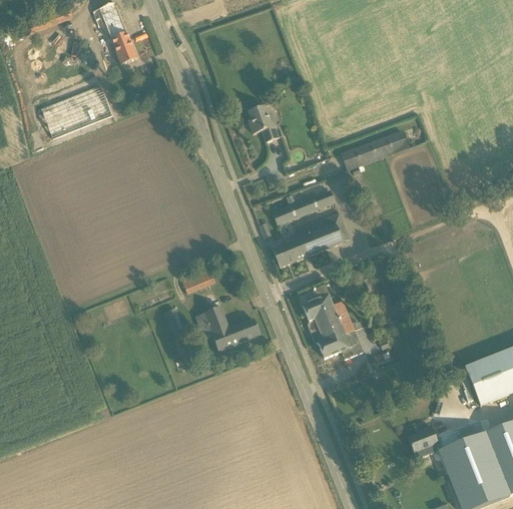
[(137,57),(115,1),(93,9),(109,52),(116,50),(121,63),(137,57)]
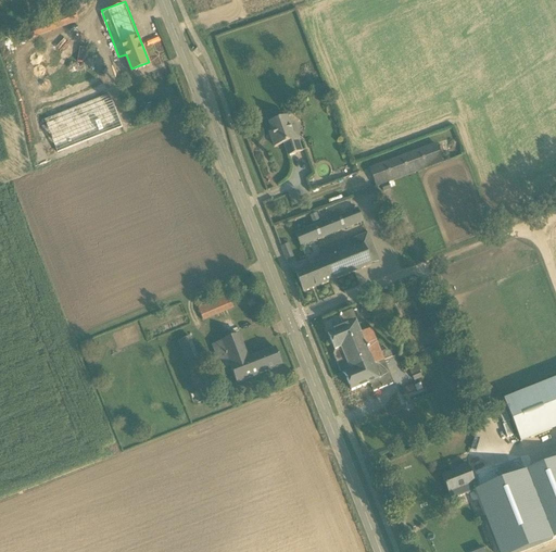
[(29,36),(77,19),(73,5),(25,23),(29,36)]
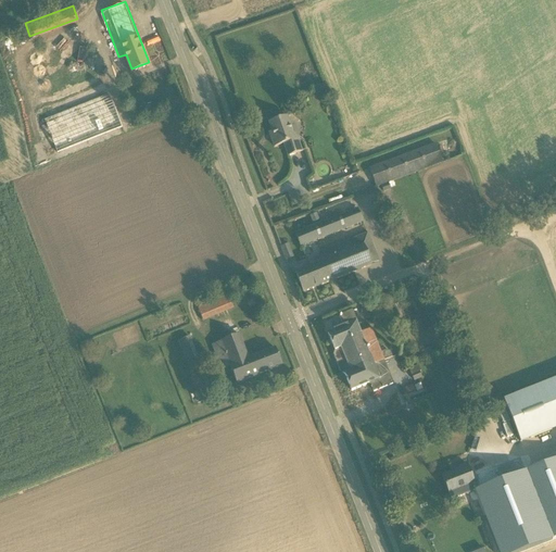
[(59,150),(123,125),(110,91),(46,115),(59,150)]
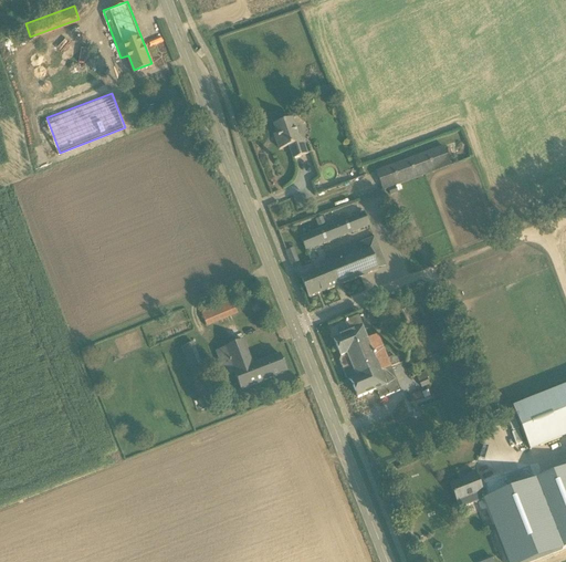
[(300,138),(292,115),(274,121),(279,136),(276,137),(280,146),(289,143),(293,155),(307,151),(303,137),(300,138)]
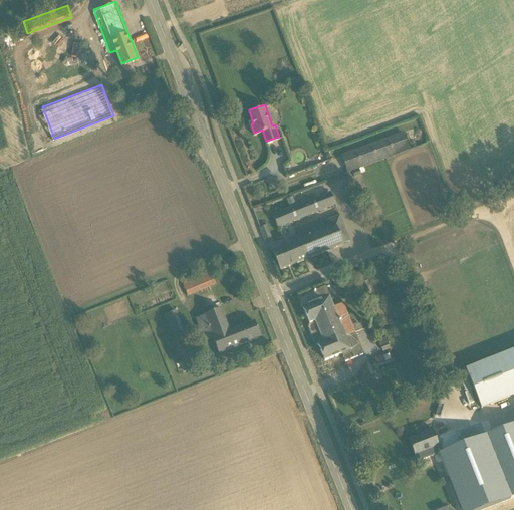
[(348,169),(409,147),(403,129),(341,152),(348,169)]
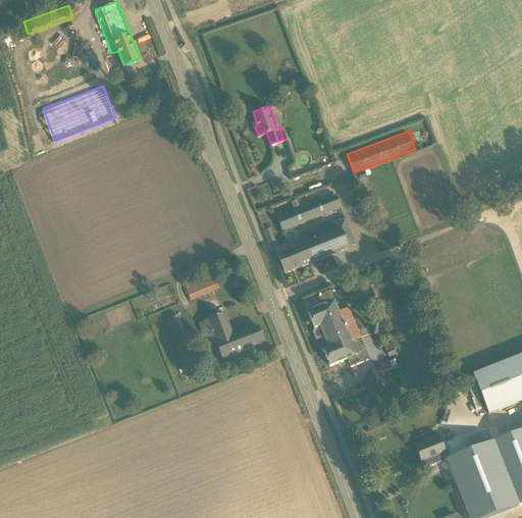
[(277,216),(282,228),(288,225),(340,205),(334,194),(286,212),(277,216)]
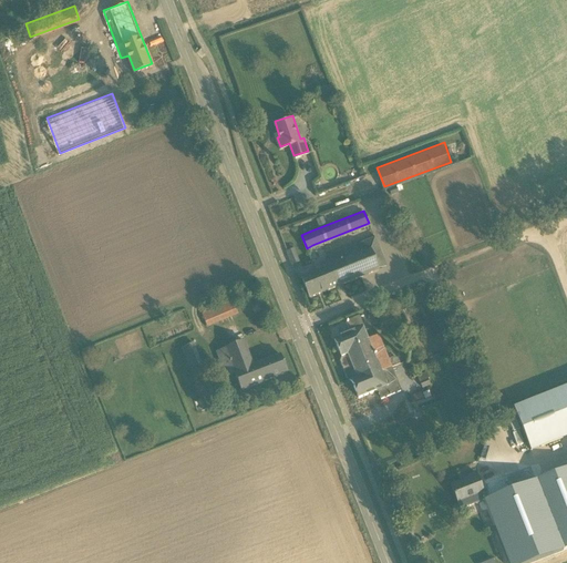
[(319,262),(321,265),(315,268),(301,274),(309,294),(387,263),(374,235),(344,247),(346,251),(319,262)]
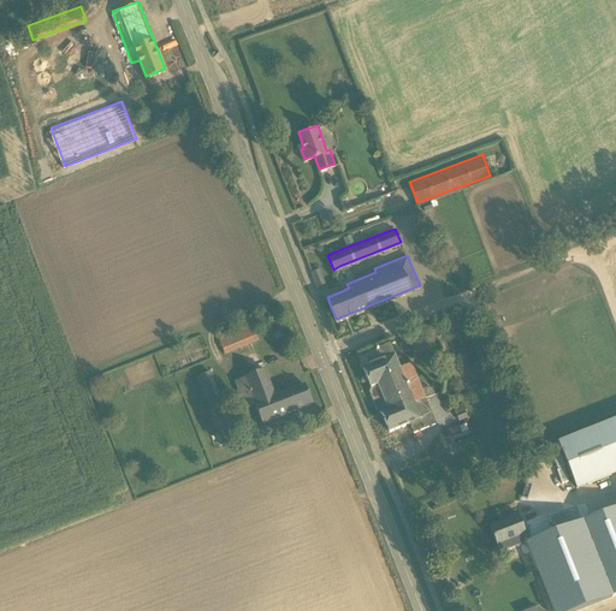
[(320,266),(311,270),(314,277),(323,273),(320,266)]
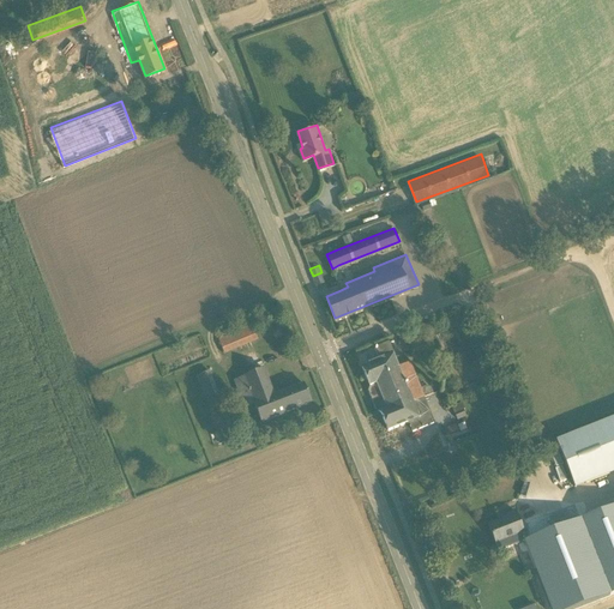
[(423,337),(432,333),(426,319),(417,323),(423,337)]
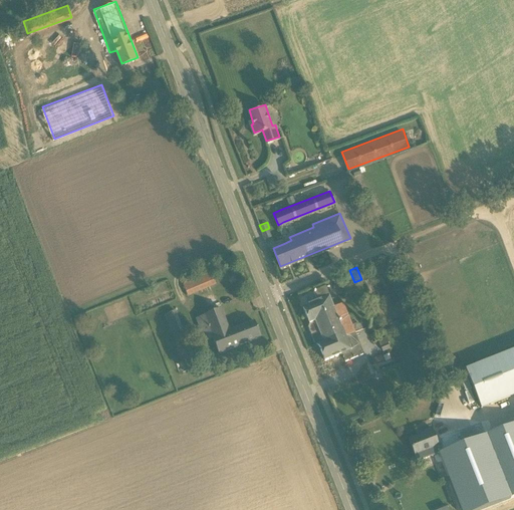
[(212,269),(203,273),(183,281),(188,291),(216,280),(212,269)]
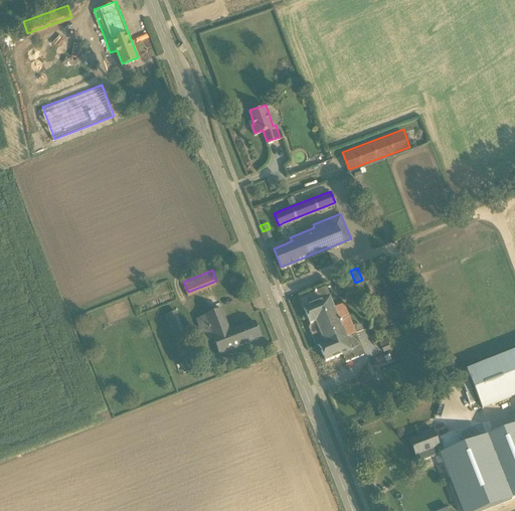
[(334,305),(326,285),(314,290),(318,299),(304,305),(310,321),(309,325),(315,341),(319,342),(319,343),(345,332),(346,334),(355,331),(363,327),(360,322),(356,321),(351,323),(342,302),(334,305)]
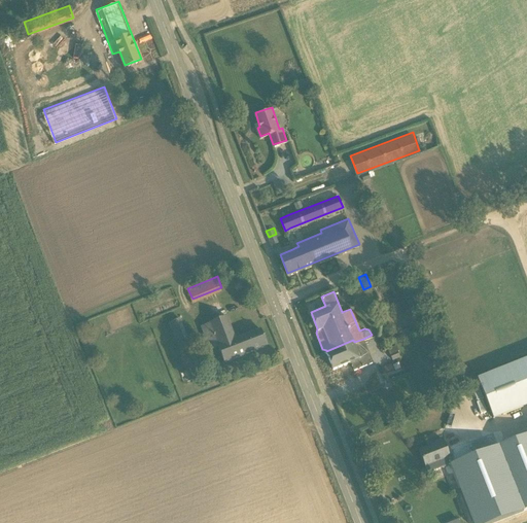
[(224,358),(267,343),(260,326),(245,333),(235,337),(232,328),(226,314),(210,320),(224,358)]
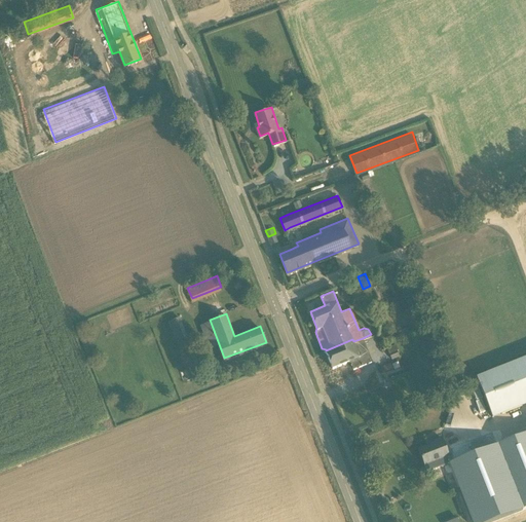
[(167,320),(180,350),(191,345),(180,314),(167,320)]
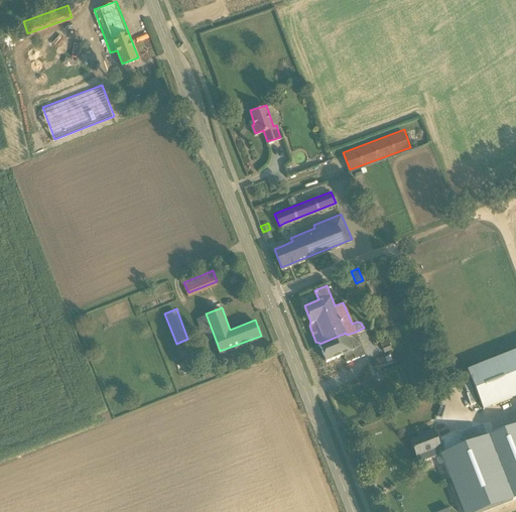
[(365,353),(356,332),(347,335),(346,333),(319,344),(327,359),(337,355),(344,352),(347,360),(365,353)]
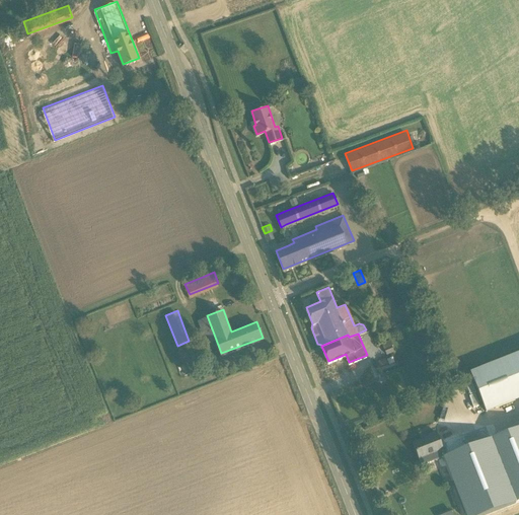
[(392,341),(391,338),(381,341),(386,352),(394,348),(393,347),(400,344),(398,338),(392,341)]
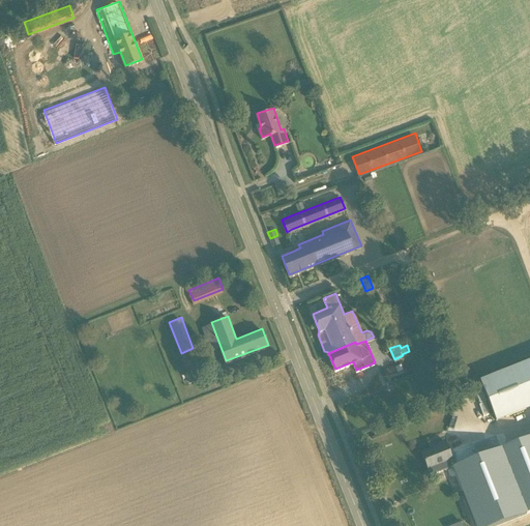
[(496,417),(529,404),(529,358),(480,378),(496,417)]
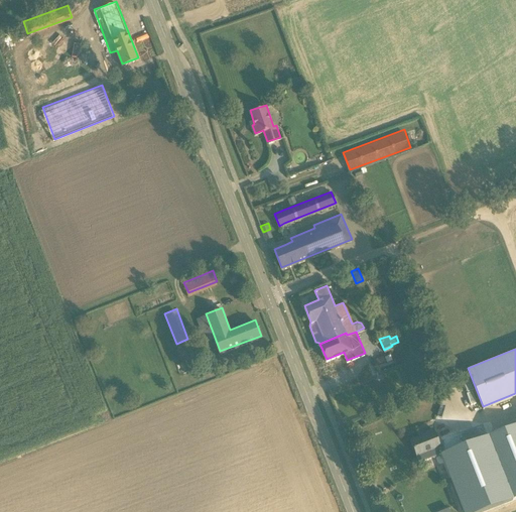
[(382,353),(376,356),(379,362),(385,360),(382,353)]
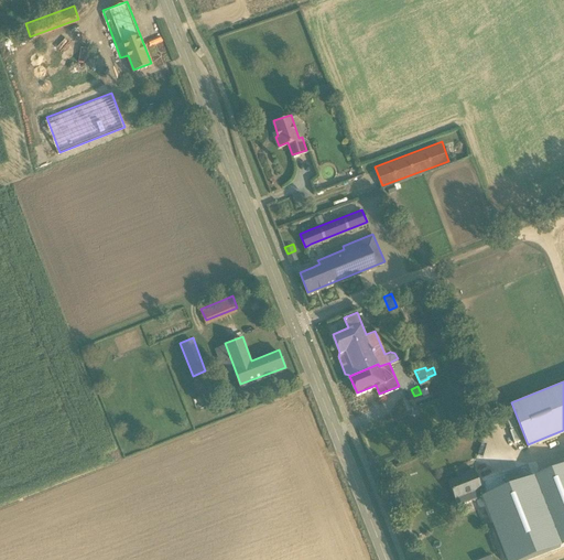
[(563,461),(538,472),(562,532),(563,531),(563,461)]
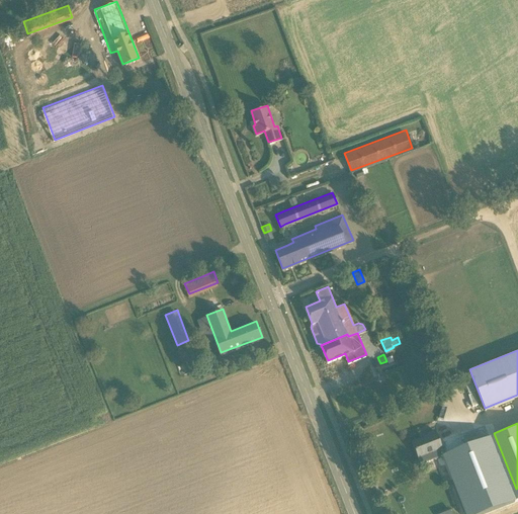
[(463,509),(491,499),(468,443),(442,453),(440,447),(442,446),(435,429),(421,434),(422,436),(412,440),(418,455),(437,448),(437,450),(435,451),(440,463),(445,462),(463,509)]
